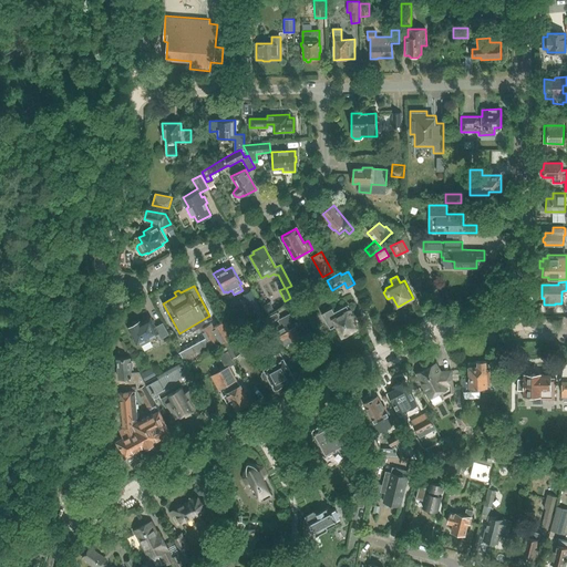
[(253,290),(243,296),(249,308),(256,320),(259,319),(266,315),(259,302),(253,290)]
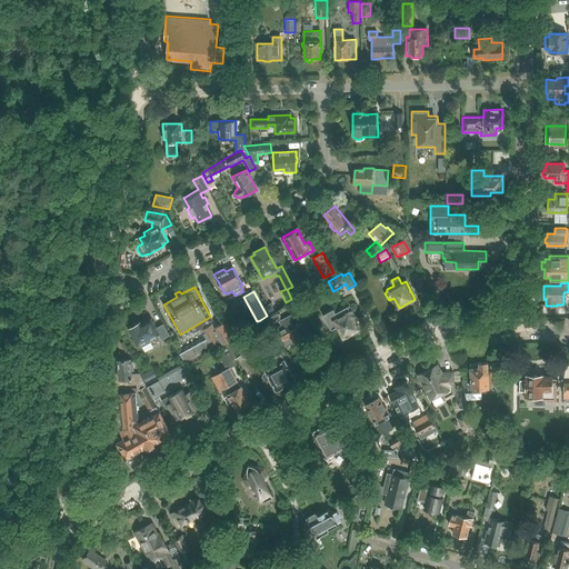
[(275,311),(270,303),(265,307),(269,315),(275,311)]
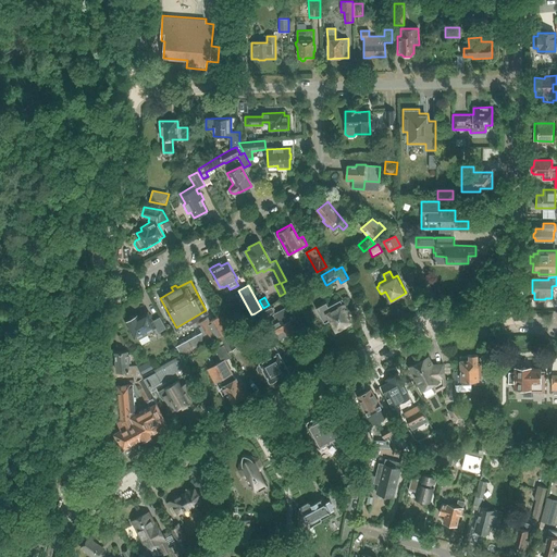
[(344,304),(343,304),(341,300),(329,307),(326,302),(317,308),(324,323),(330,320),(336,331),(351,322),(346,313),(349,312),(344,304)]
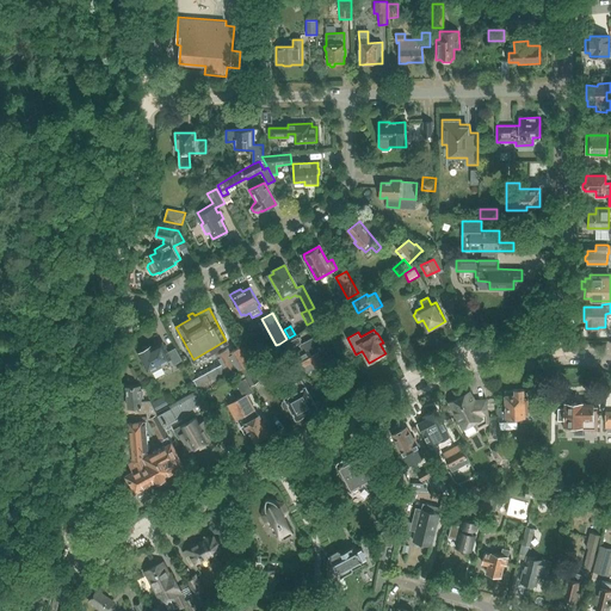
[(303,352),(297,356),(307,372),(329,359),(318,335),(300,345),(303,352)]
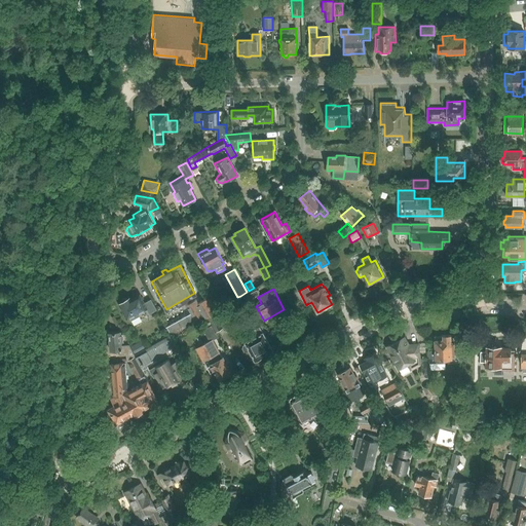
[(253,298),(259,295),(257,290),(243,297),(249,307),(256,303),(253,298)]
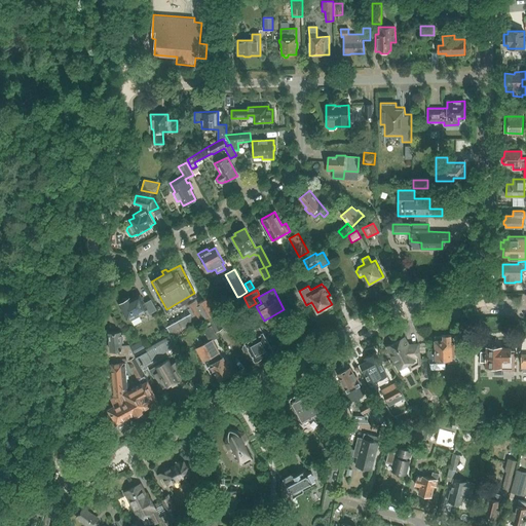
[(121,302),(118,304),(126,320),(129,318),(130,321),(139,316),(138,314),(147,309),(149,313),(158,309),(152,299),(144,303),(140,295),(130,299),(129,298),(126,299),(124,299),(122,300),(121,302)]
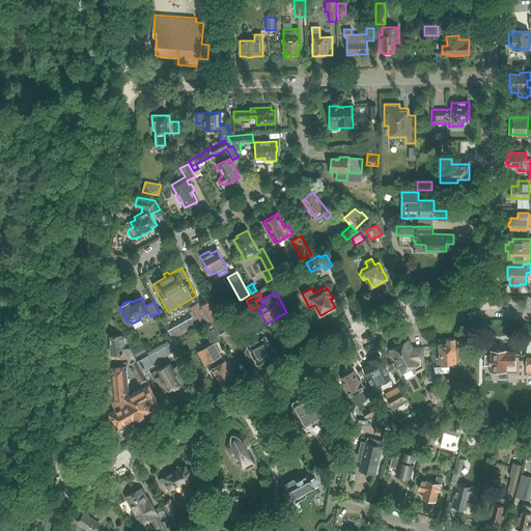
[(188,308),(193,316),(168,330),(174,341),(194,330),(201,326),(208,322),(210,320),(217,315),(219,314),(211,300),(200,306),(198,303),(188,308)]
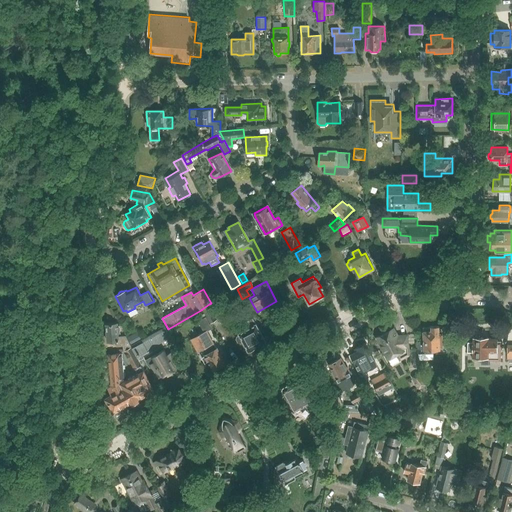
[(213,289),(207,293),(210,299),(217,295),(213,289)]
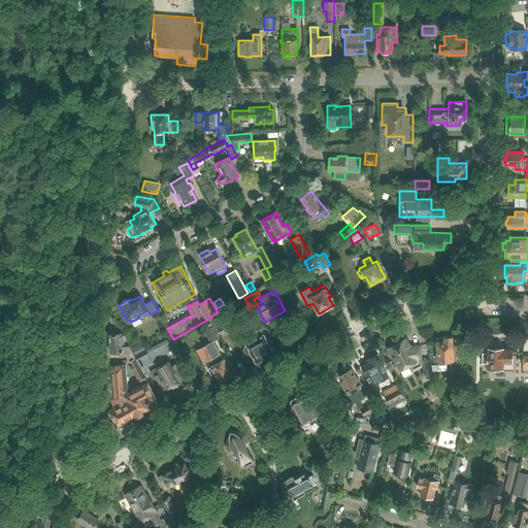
[(216,333),(224,329),(216,314),(208,319),(212,326),(216,333)]
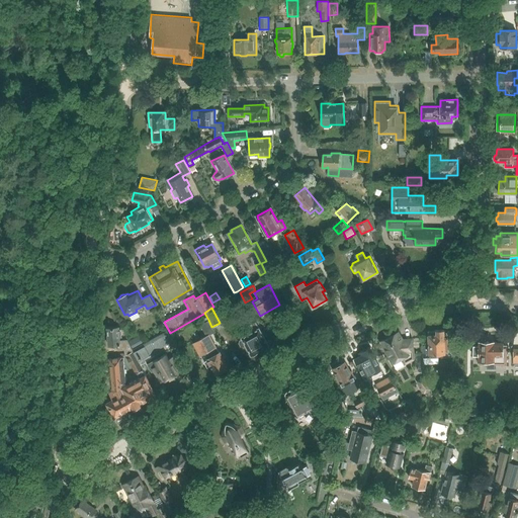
[(201,339),(192,344),(199,356),(204,354),(207,358),(207,359),(204,361),(207,367),(211,365),(216,374),(217,373),(220,374),(223,372),(223,370),(228,367),(220,352),(219,352),(216,348),(217,347),(209,335),(214,332),(211,327),(208,320),(200,325),(206,336),(205,336),(201,339)]
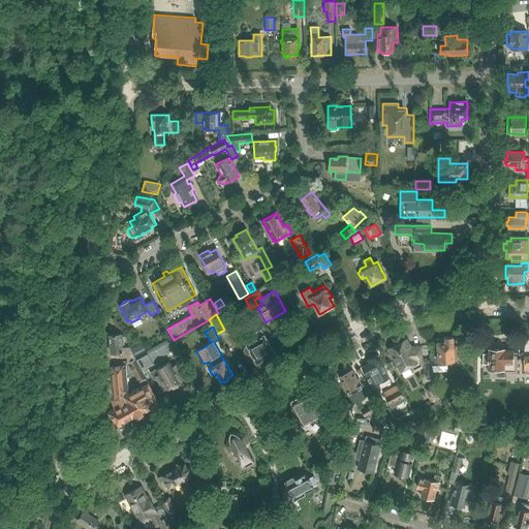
[(245,347),(244,350),(246,353),(248,354),(251,352),(256,363),(274,352),(261,329),(255,332),(258,338),(246,344),(247,346),(245,347)]
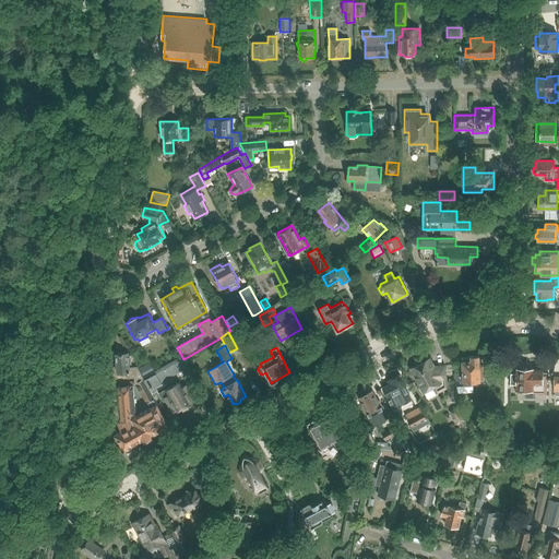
[(117,373),(127,372),(128,379),(134,378),(135,384),(144,379),(143,378),(142,377),(138,368),(130,368),(129,353),(116,354),(117,373)]
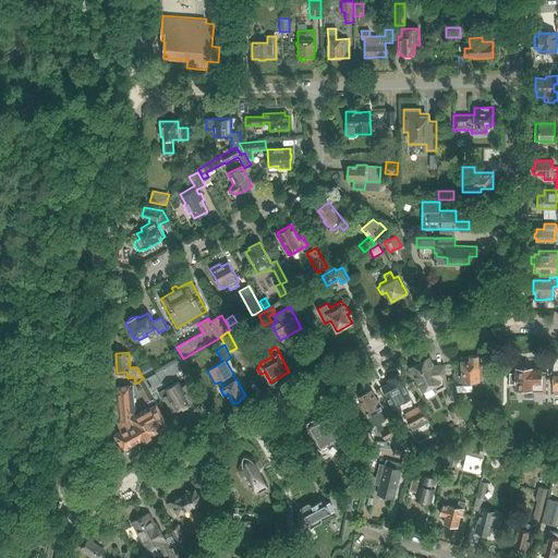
[(484,387),(483,379),(486,378),(486,372),(482,372),(482,364),(480,364),(478,355),(461,356),(462,372),(455,373),(456,386),(457,386),(457,392),(472,391),(472,385),(478,384),(478,387),(484,387)]
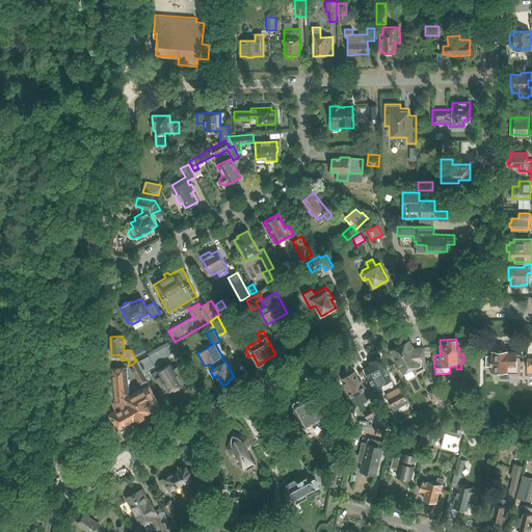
[(136,360),(137,361),(143,373),(147,371),(155,367),(154,365),(179,349),(173,340),(148,353),(137,358),(136,360)]
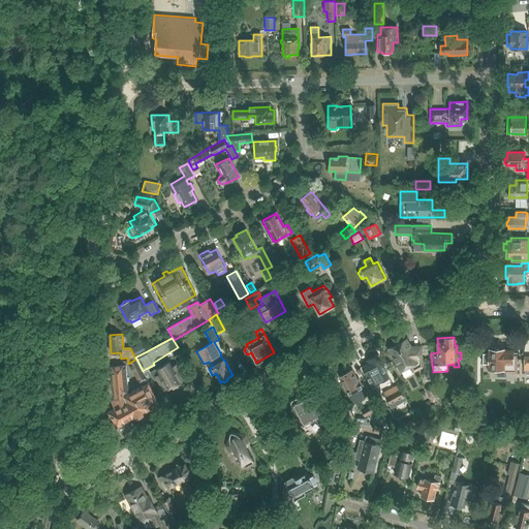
[(131,347),(136,356),(147,351),(142,342),(131,347)]
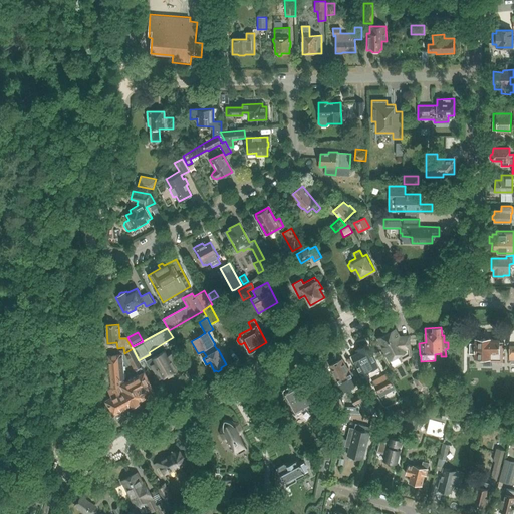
[(391,333),(390,333),(377,339),(389,360),(399,355),(402,360),(411,356),(409,336),(399,337),(397,332),(393,334),(391,333)]
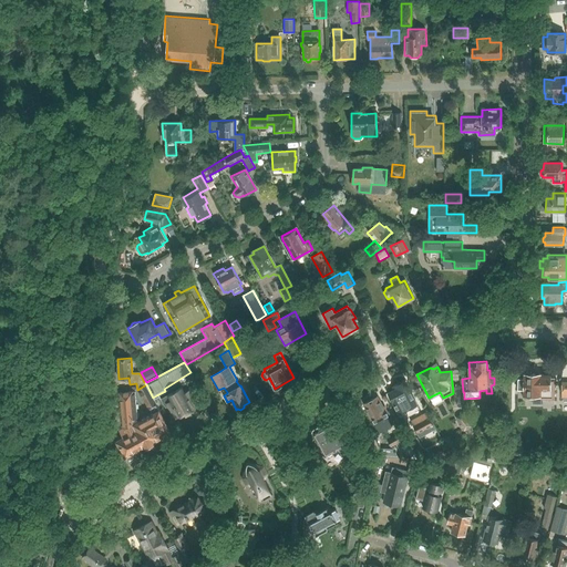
[(517,390),(524,390),(523,399),(533,399),(533,403),(544,403),(544,399),(555,399),(555,378),(550,378),(550,375),(540,375),(540,374),(524,374),(524,379),(517,379),(517,390)]
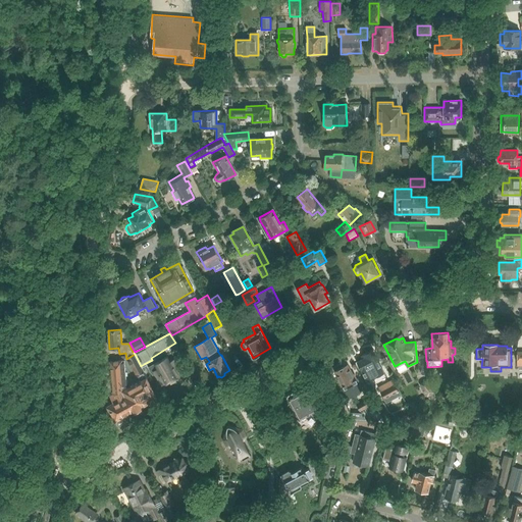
[(358,362),(363,372),(359,374),(365,385),(369,383),(366,376),(374,372),(376,376),(384,372),(372,350),(362,356),(364,359),(358,362)]
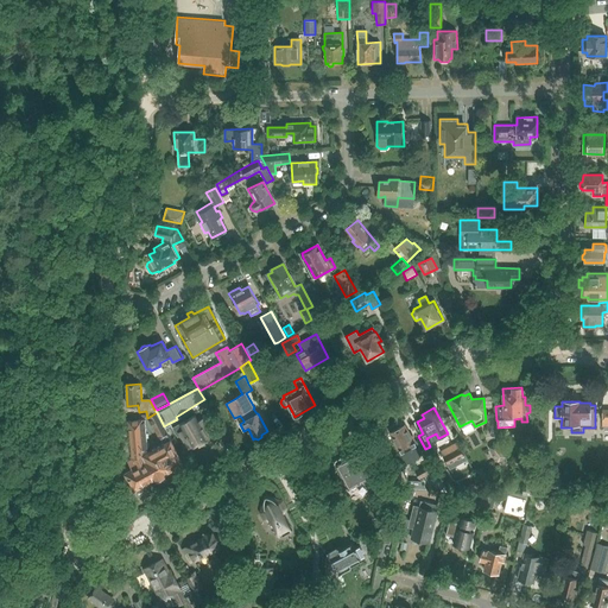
[(182,461),(175,447),(170,439),(168,434),(164,426),(157,412),(147,418),(159,439),(160,438),(163,443),(149,451),(145,420),(130,422),(133,458),(128,461),(133,469),(126,473),(134,489),(157,477),(157,479),(159,482),(168,477),(165,474),(166,474),(165,473),(175,468),(172,466),(182,461)]
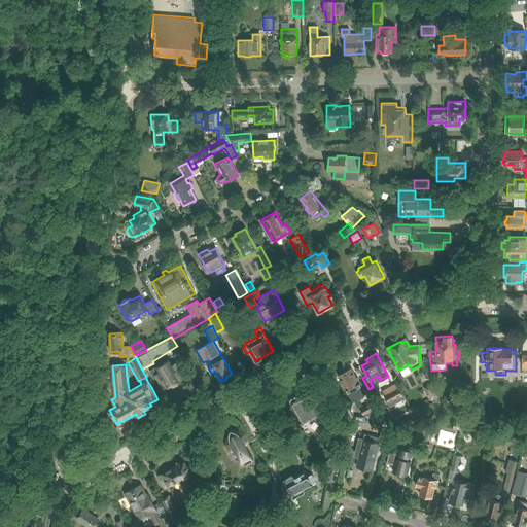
[(169,359),(155,367),(149,372),(153,380),(157,378),(164,389),(168,386),(169,386),(184,378),(175,362),(172,364),(169,359)]
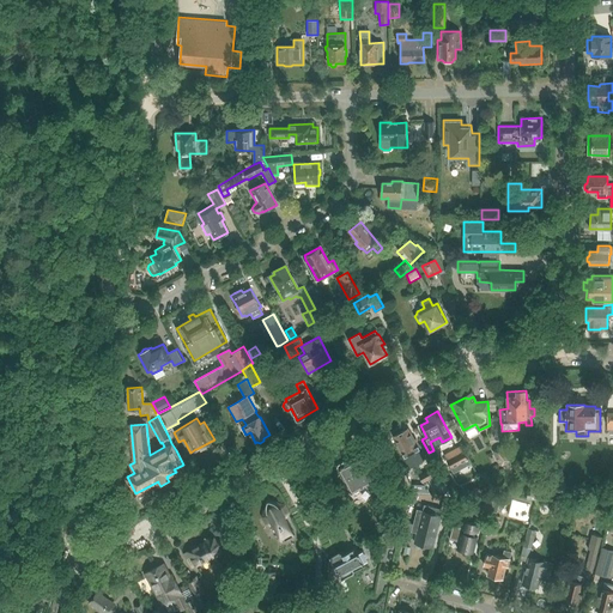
[(169,437),(171,443),(176,450),(181,448),(177,442),(171,430),(169,428),(165,430),(169,437)]
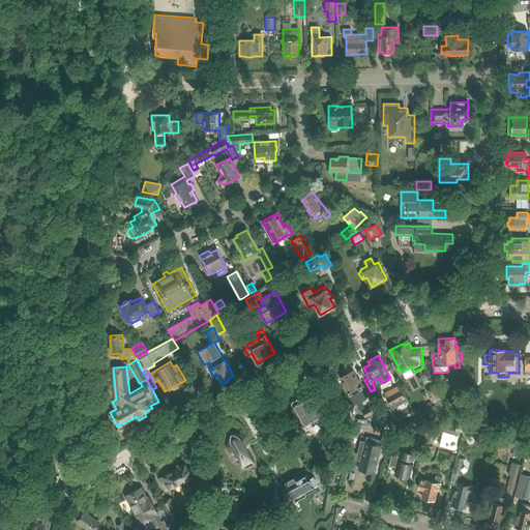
[(353,371),(341,377),(345,384),(342,385),(347,393),(349,393),(352,400),(355,404),(367,398),(362,388),(363,388),(362,386),(359,379),(358,380),(353,371)]
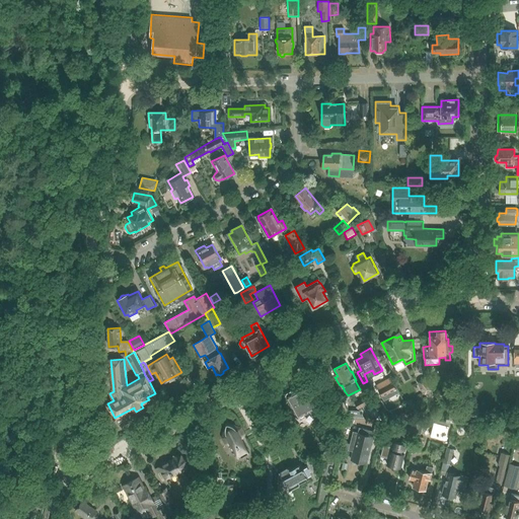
[(374,386),(376,385),(382,396),(384,400),(398,392),(396,388),(390,377),(380,383),(378,379),(372,383),(374,386)]
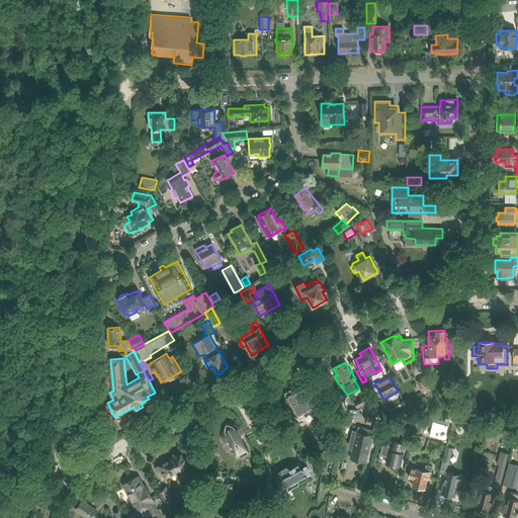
[(417,381),(424,393),(430,390),(423,378),(417,381)]
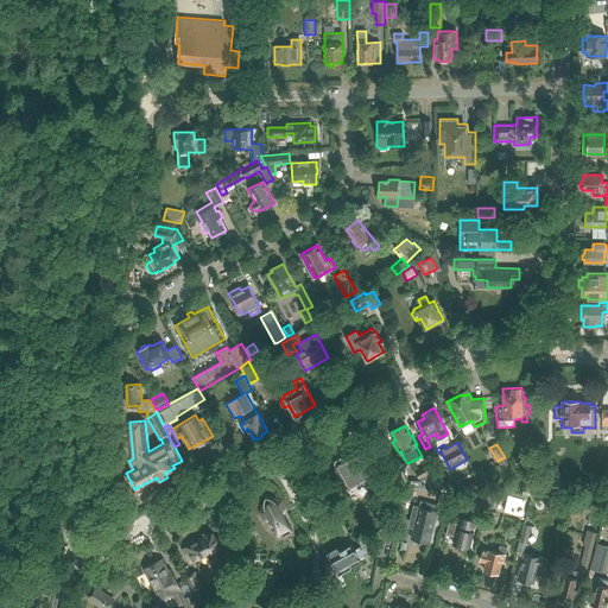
[(362,481),(368,492),(377,488),(356,451),(355,450),(348,454),(348,456),(343,458),(341,457),(335,461),(335,463),(339,470),(335,473),(339,480),(342,477),(348,489),(362,481)]
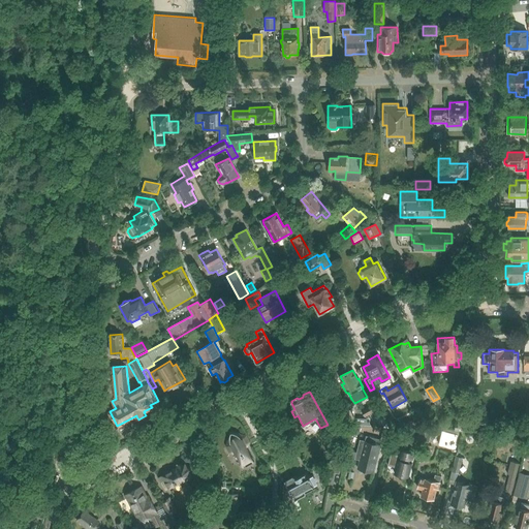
[(377,402),(363,410),(366,416),(370,414),(373,421),(383,414),(381,410),(377,402)]
